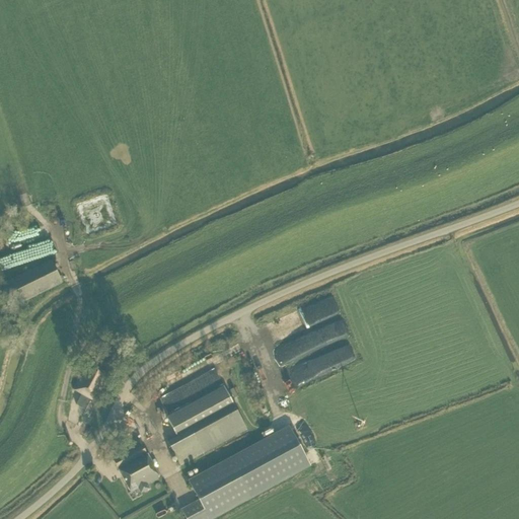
[(48,236),(21,245),(25,256),(51,248),(48,236)]
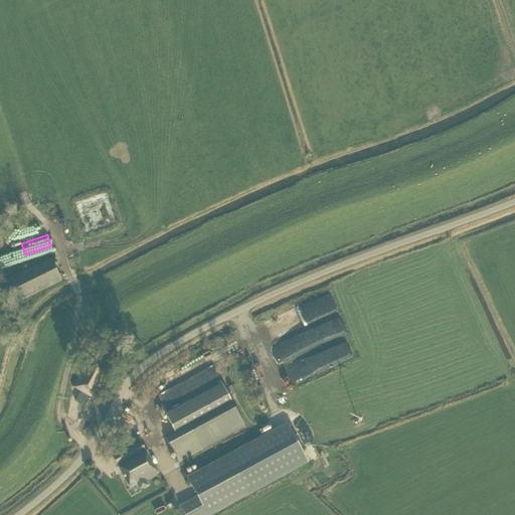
[(0,284),(0,288),(9,307),(60,282),(49,260),(0,284)]
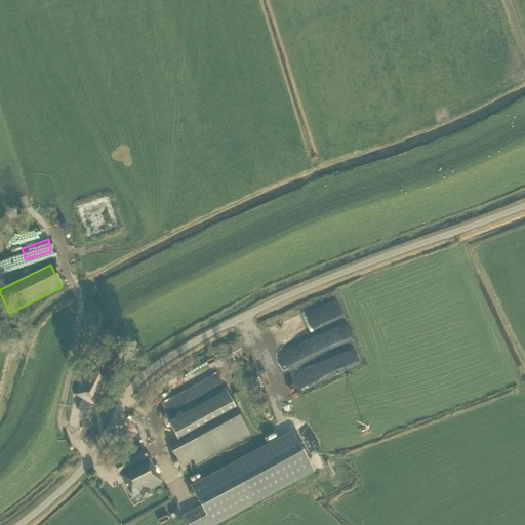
[(315,329),(338,320),(332,301),(309,311),(315,329)]
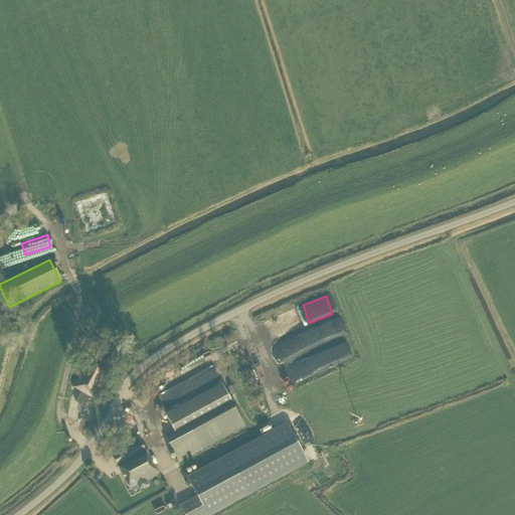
[(107,349),(111,343),(101,338),(98,344),(107,349)]
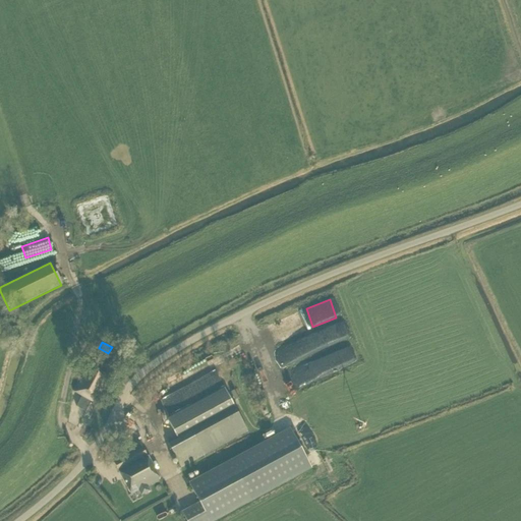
[(334,351),(338,368),(355,364),(351,347),(334,351)]
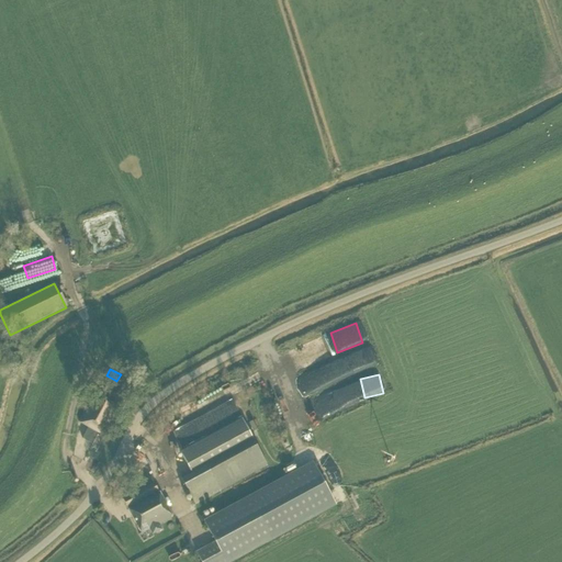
[(117,407),(127,389),(116,383),(110,395),(97,389),(79,423),(89,428),(83,439),(91,444),(86,453),(96,459),(107,439),(98,435),(99,433),(103,436),(117,408),(117,407)]
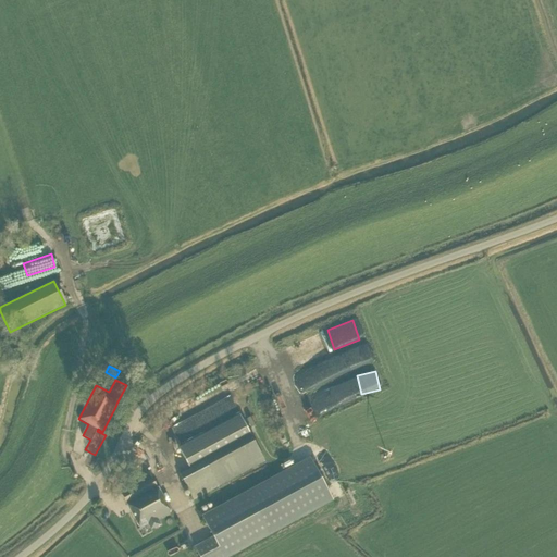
[(203,398),(206,404),(217,400),(214,394),(203,398)]
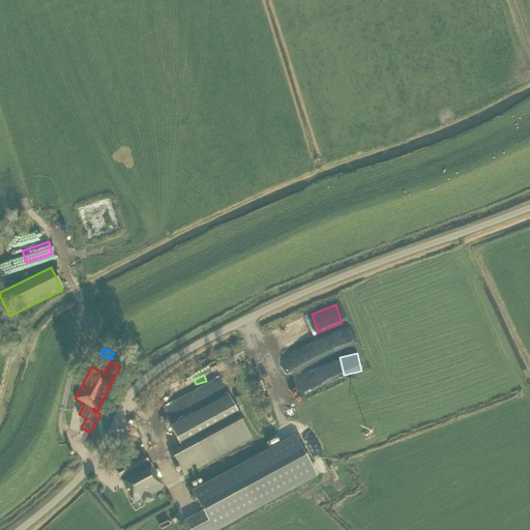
[(214,379),(185,392),(194,408),(205,403),(204,400),(221,392),(214,379)]
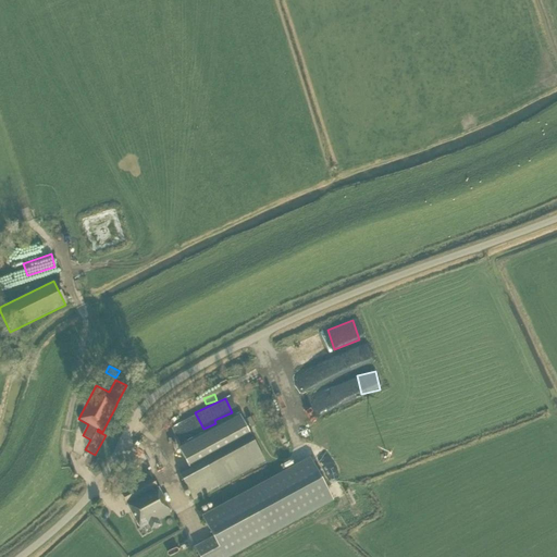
[(250,434),(239,415),(178,448),(189,468),(178,474),(194,499),(218,486),(264,460),(250,434)]
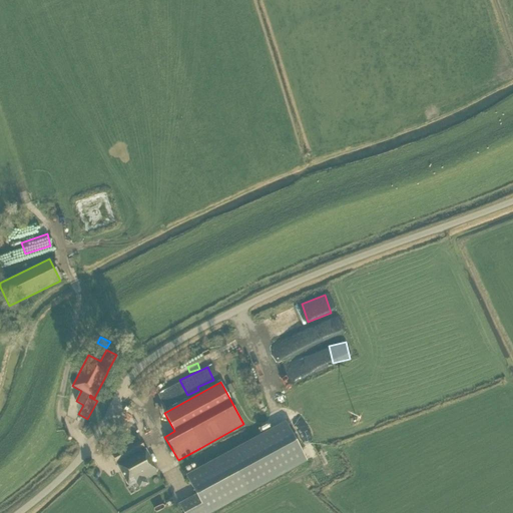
[(286,422),(186,476),(197,494),(179,504),(184,512),(208,512),(306,460),(286,422)]
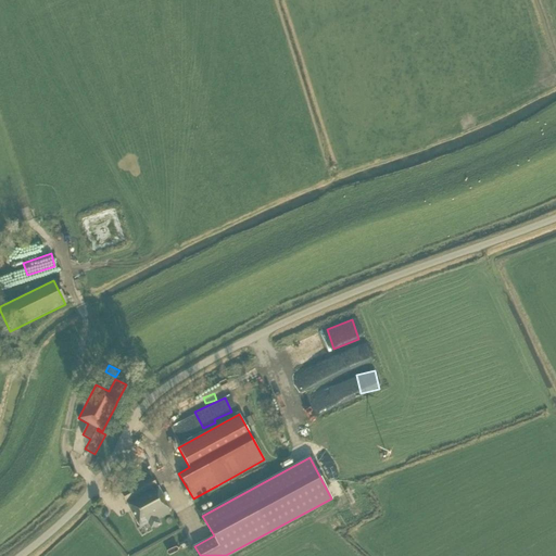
[(152,479),(121,494),(140,528),(150,522),(152,528),(162,522),(159,518),(171,510),(152,479)]
